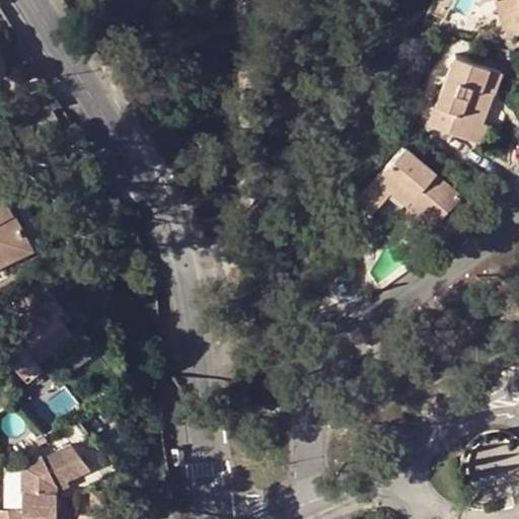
[(518,0),(495,0),(503,26),(515,31),(518,29),(518,0)]
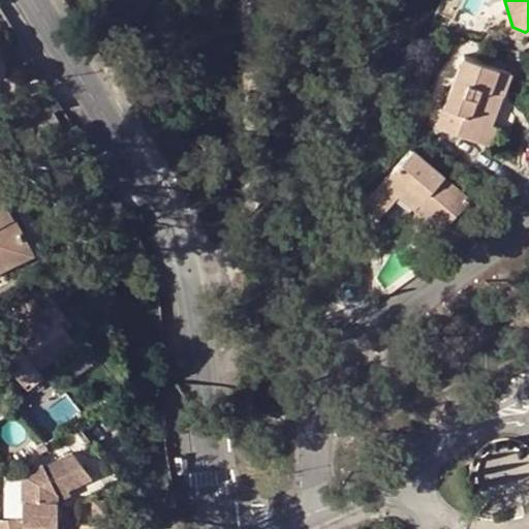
[(494,94),(501,96),(509,74),(462,57),(437,126),(477,141),(494,94)]
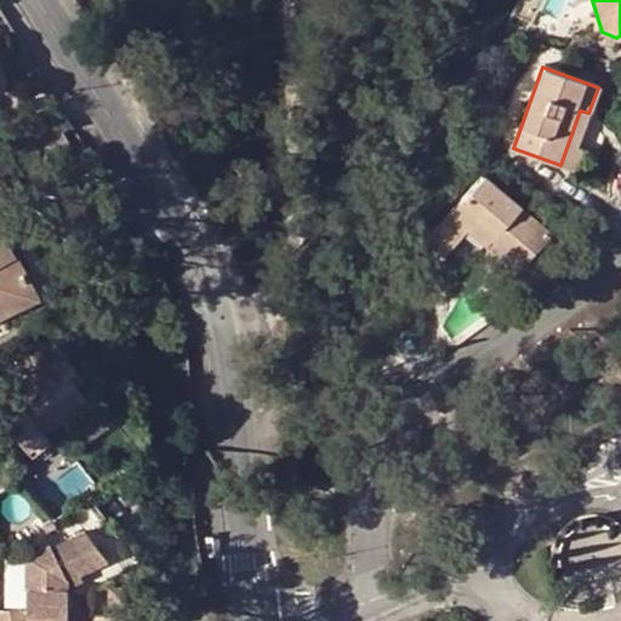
[(575,146),(588,113),(580,110),(560,165),(575,170),(581,149),(575,146)]
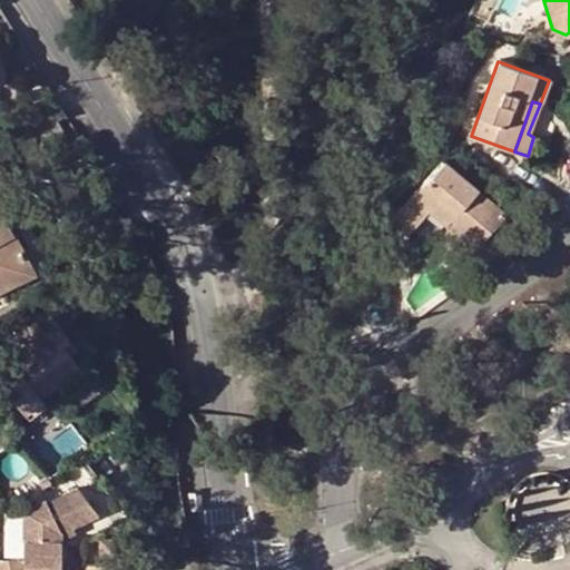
[(412,194),(445,223),(449,218),(480,244),(505,214),(443,159),(412,194)]
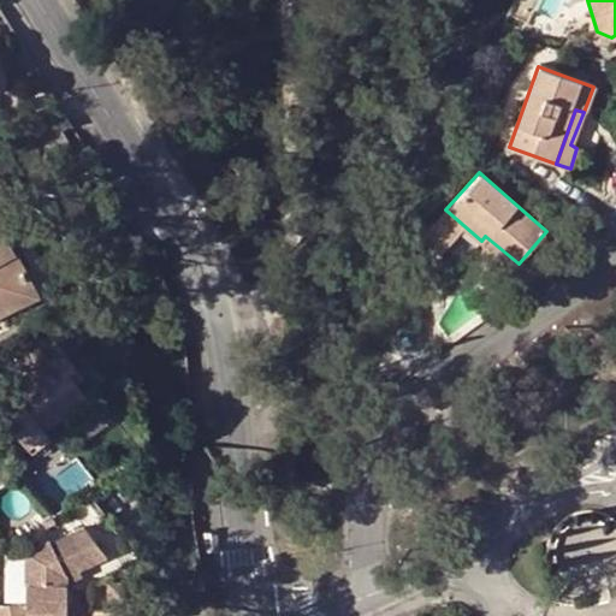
[(0,303),(3,309),(33,294),(18,265),(11,268),(4,255),(24,247),(0,200),(0,303)]
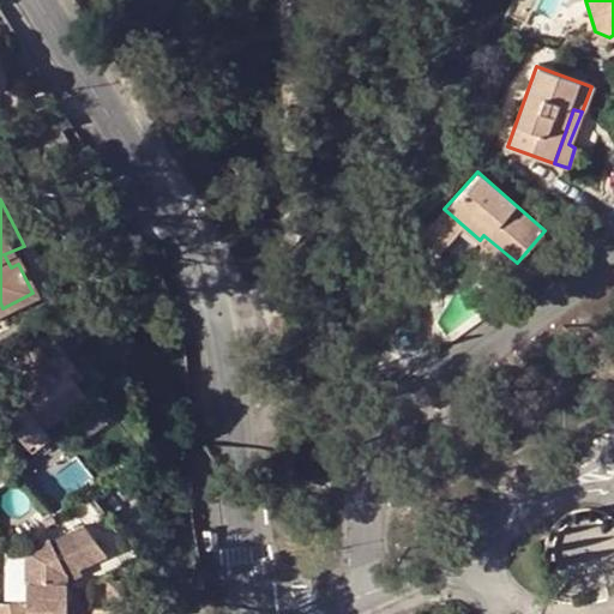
[(483,235),(480,240),(511,269),(517,263),(483,235)]
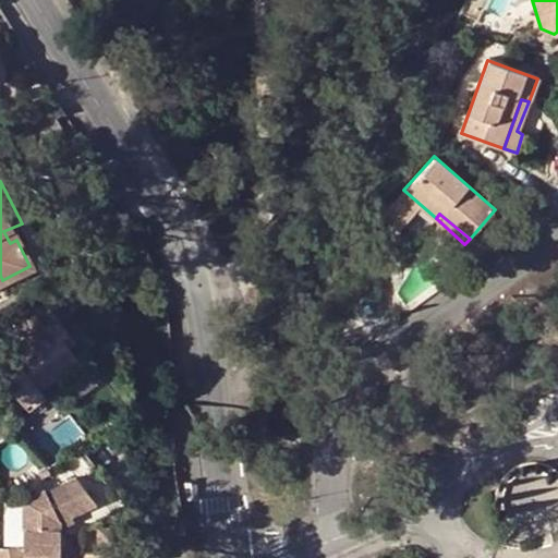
[(46,304),(28,318),(36,330),(11,351),(40,388),(59,373),(65,380),(92,360),(46,304)]
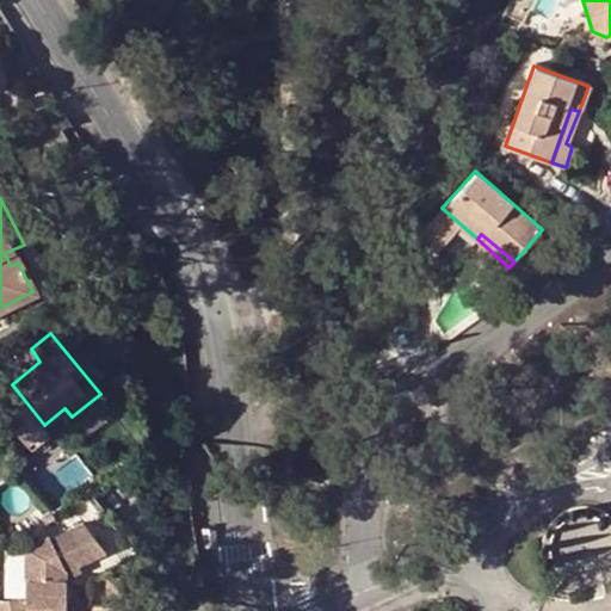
[(208,525),(210,545),(220,544),(217,524),(208,525)]
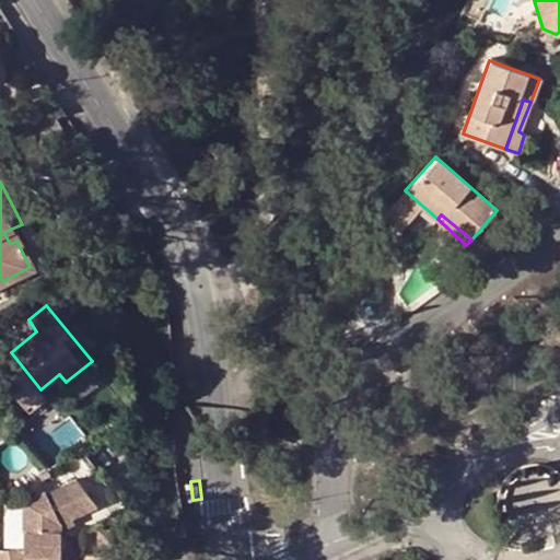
[(22,508),(22,531),(23,559),(61,559),(60,529),(60,527),(89,515),(74,486),(44,501),(44,499),(22,508)]
